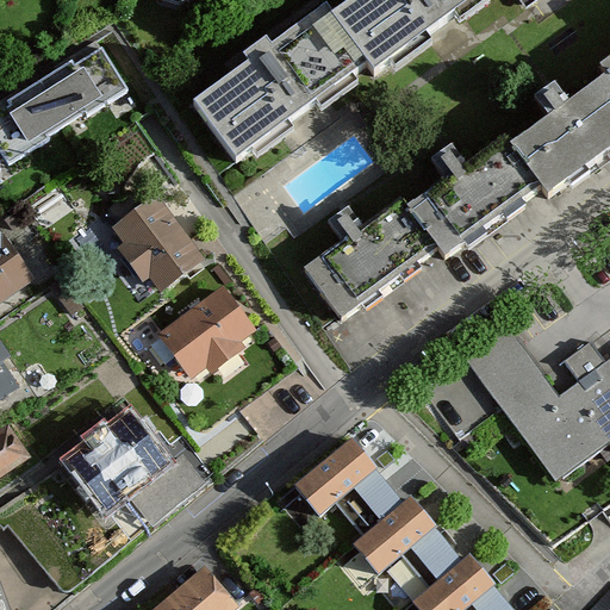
[(366,0),(334,25),(368,72),(375,82),(486,0),(366,0)]
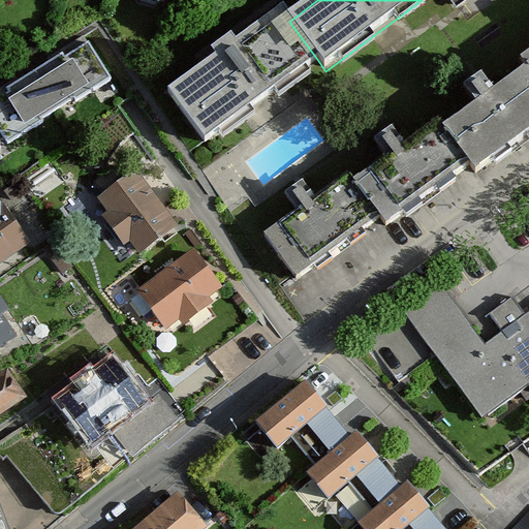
[(207,145),(319,62),(289,22),(281,11),(169,94),(207,145)]
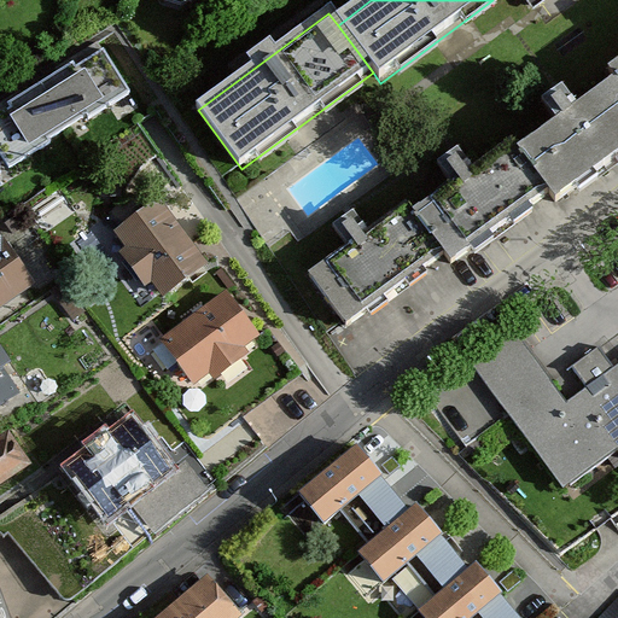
[(81,143),(144,105),(99,33),(38,70),(81,143)]
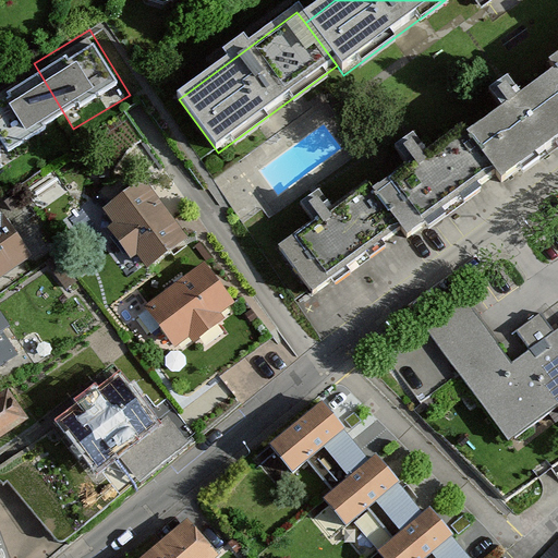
[(73,129),(34,63),(0,82),(0,132),(16,161),(73,129)]
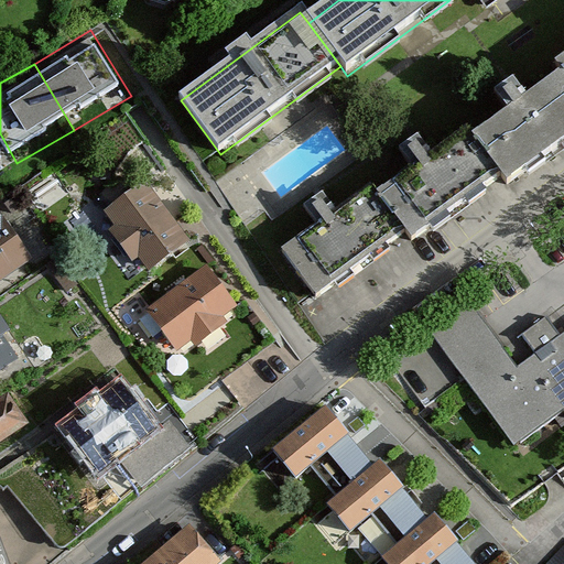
[(563,93),(481,151),(501,180),(507,187),(563,147),(563,93)]
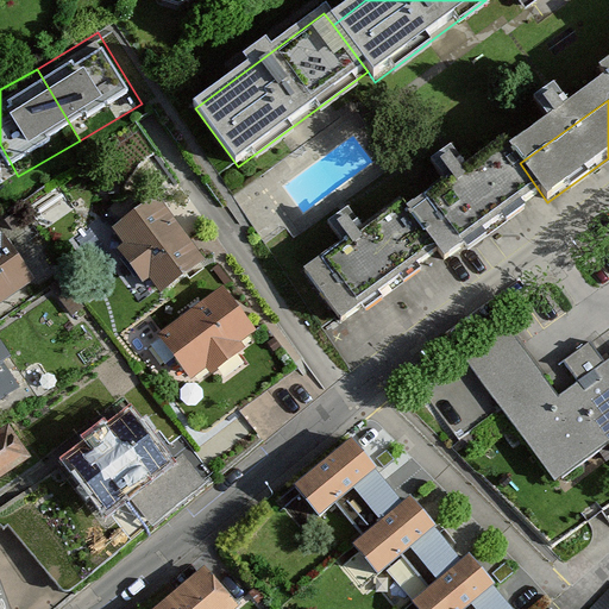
[(520,163),(514,155),(416,224),(439,255),(445,263),(541,194),(520,163)]
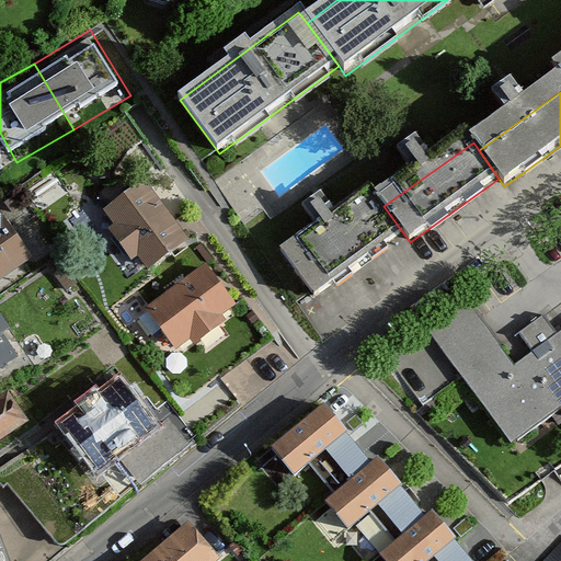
[(149,183),(106,215),(155,278),(197,247),(149,183)]
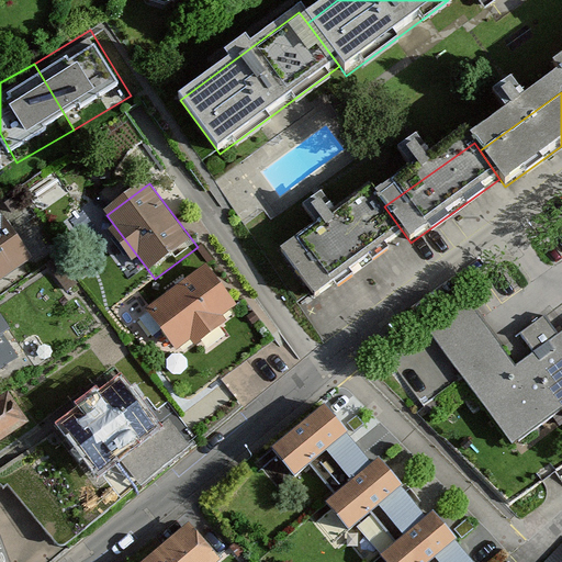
[(384,206),(377,194),(305,245),(334,285),(405,235),(384,206)]
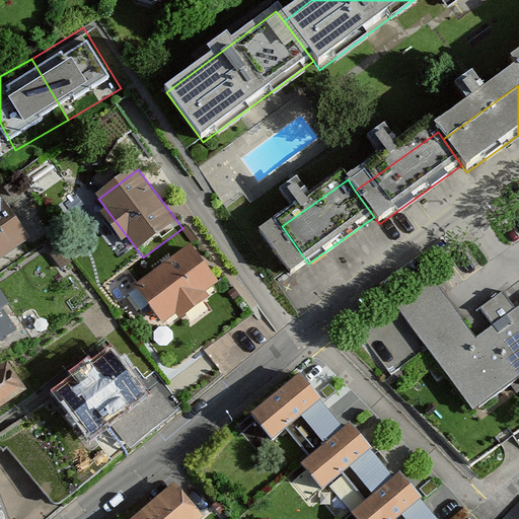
[(0,199),(0,263),(33,240),(4,197),(0,199)]
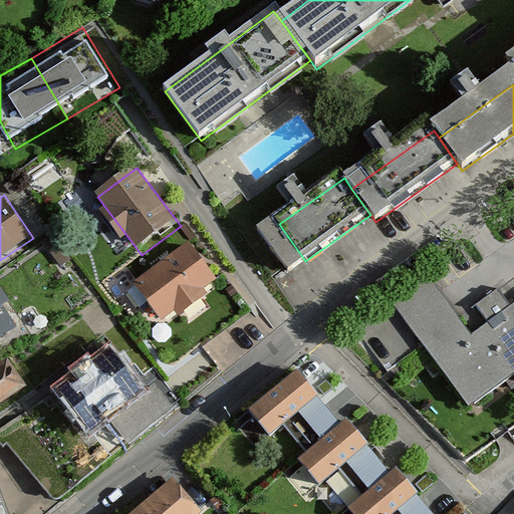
[(192,245),(138,287),(167,324),(220,282),(192,245)]
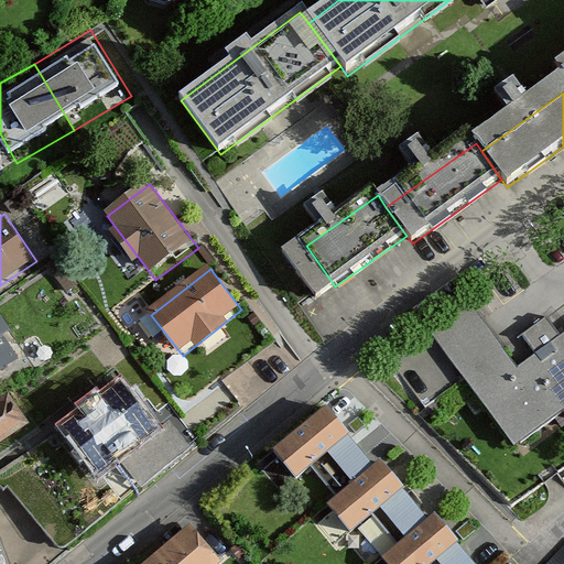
[(555,421),(519,371),(467,303),(430,331),(518,449),(555,421)]
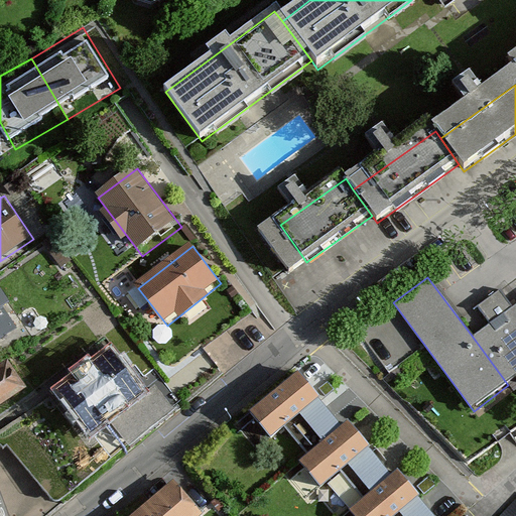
[(0,289),(0,347),(20,333),(4,309),(11,305),(0,289)]
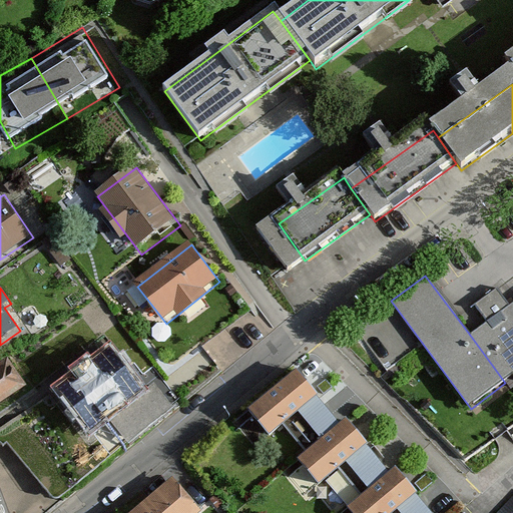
[(512,308),(509,311),(496,293),(476,308),(488,325),(472,338),(505,383),(512,377),(512,308)]
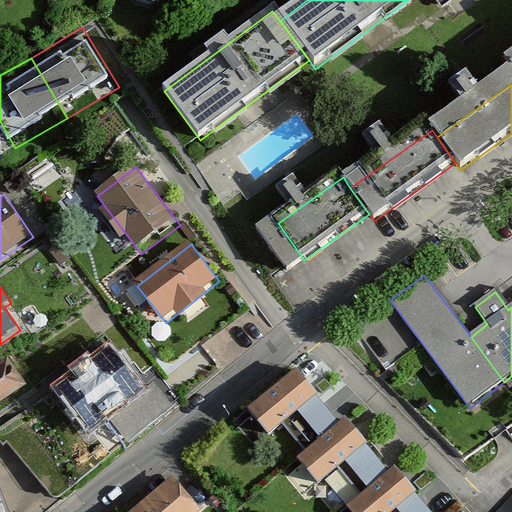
[(79,377),(60,392),(93,434),(143,394),(111,353),(93,367),(91,364),(77,375),(79,377)]
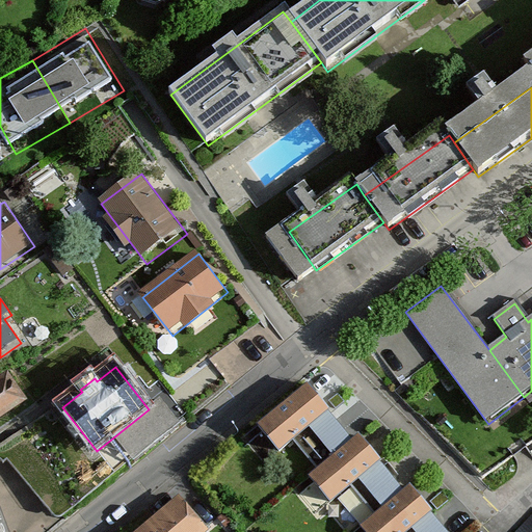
[(10,377),(0,383),(0,424),(29,404),(10,377)]
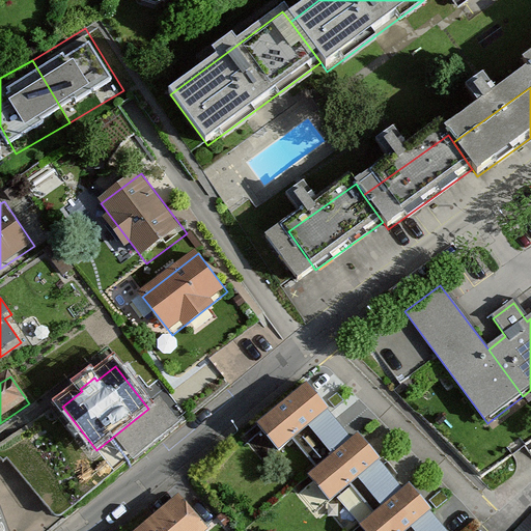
[(316,464),(351,436),(306,382),(257,422),(279,450),(292,439),(316,464)]
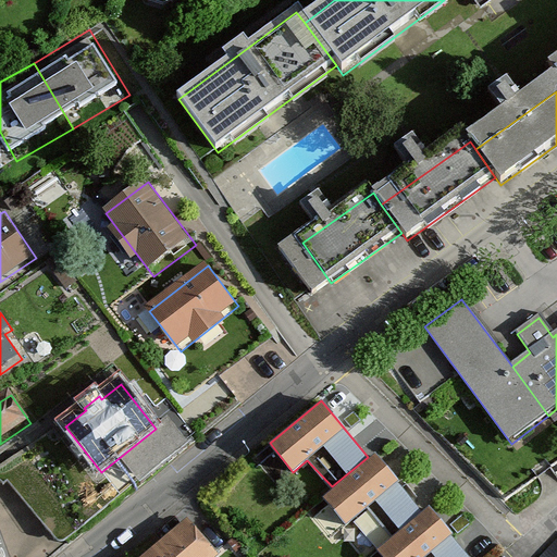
[(374,452),(368,457),(332,486),(322,496),(346,525),(367,507),(392,536),(421,510),(374,452)]
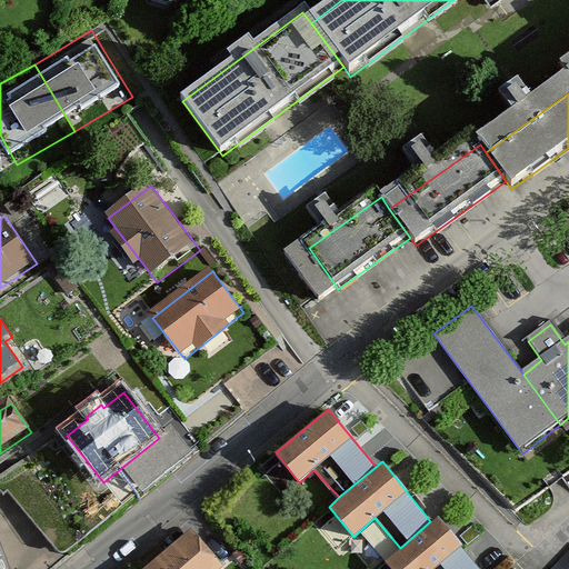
[(430,521),(400,548),(386,561),(392,568),(479,568),(439,515),(430,521)]
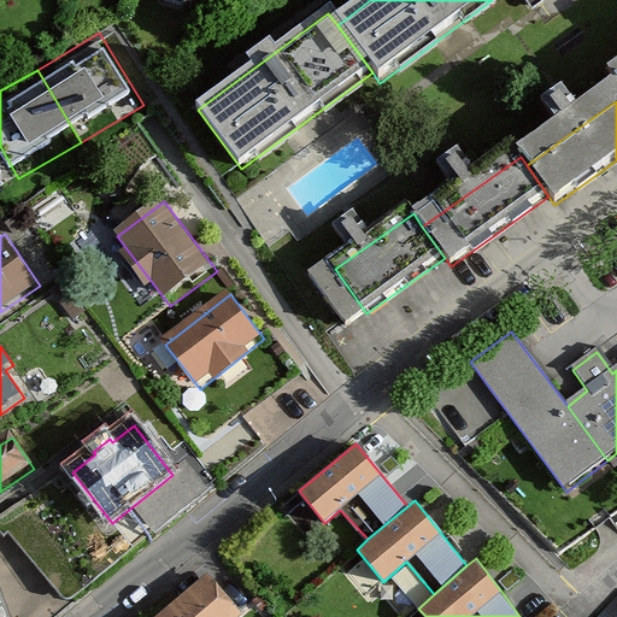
[(206,573),(154,616),(236,616),(242,612),(206,573)]
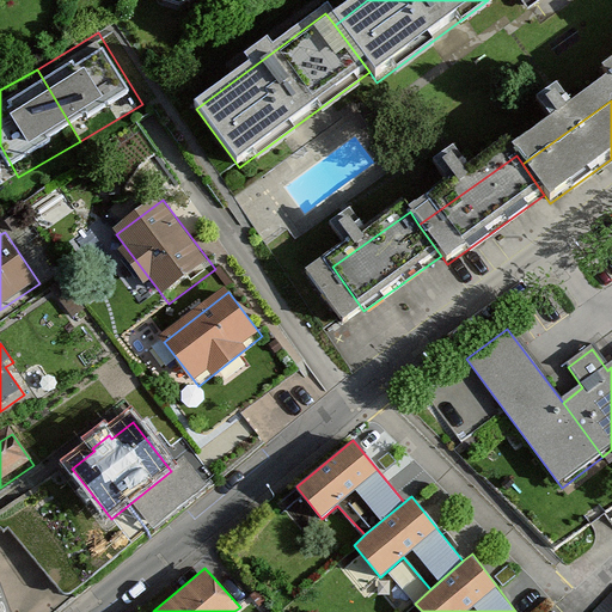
[(67,589),(78,603),(101,582),(89,569),(67,589)]
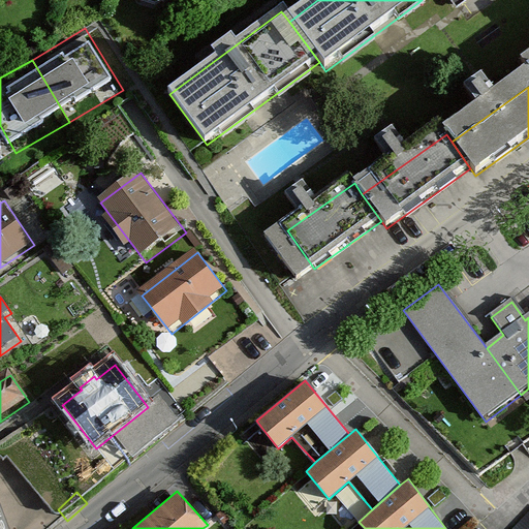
[(528,528),(528,516),(516,528),(528,528)]
